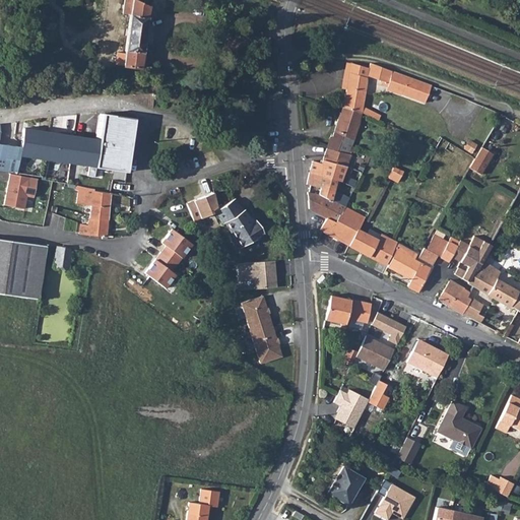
[(131,0),(128,0),(123,0),(122,12),(129,13),(131,0)]
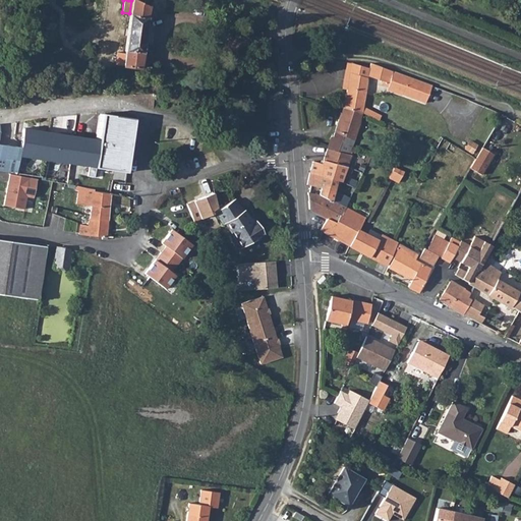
[(139,67),(147,16),(146,16),(148,7),(131,0),(129,13),(123,56),(122,65),(139,67)]
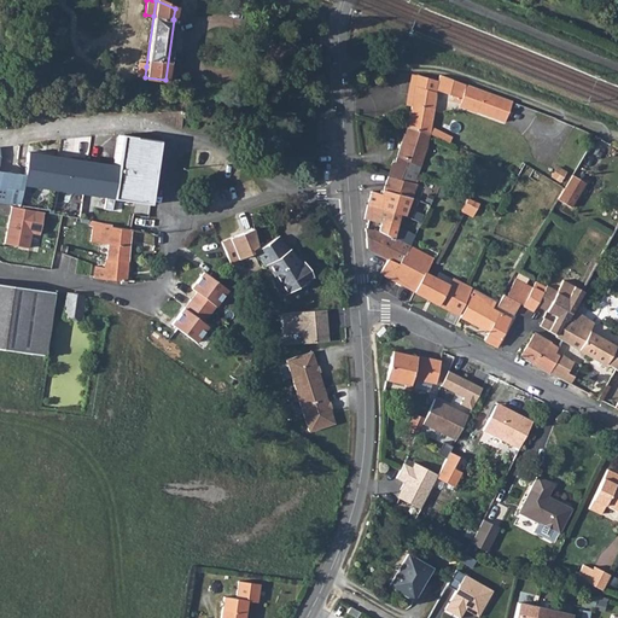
[(146,66),(136,65),(135,76),(145,77),(146,66)]
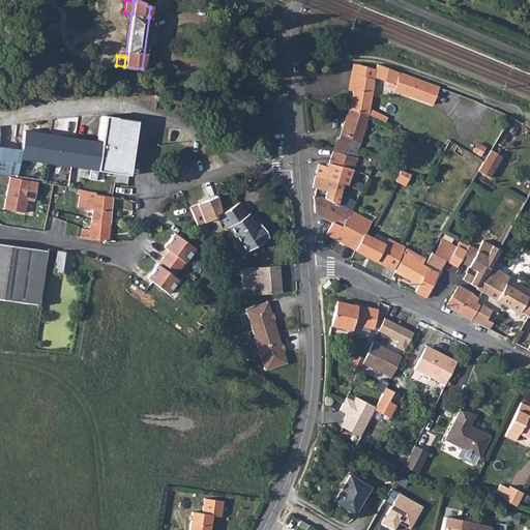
[(352,90),(349,108),(366,113),(371,92),(372,82),(373,80),(373,77),(393,83),(398,71),(376,64),(375,63),(374,68),(356,63),(352,85),(352,90)]
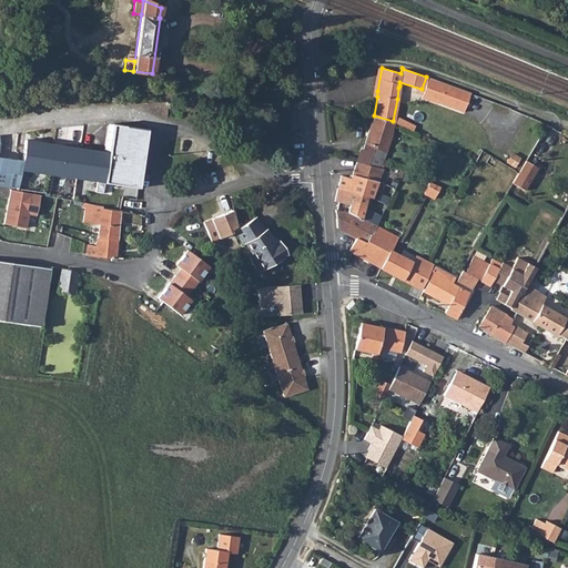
[(422,89),(421,92),(437,98),(436,101),(462,110),(468,92),(426,77),(422,89)]
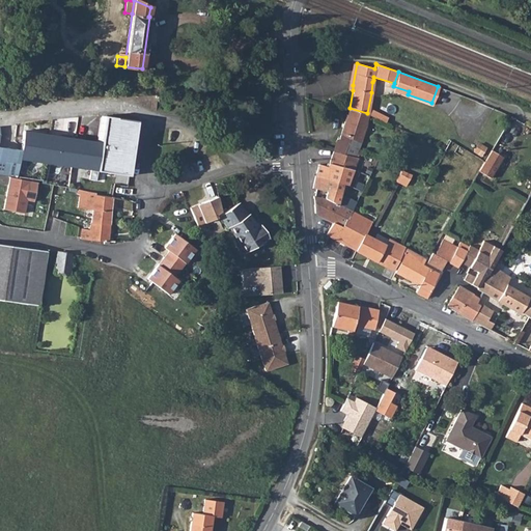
[(336,139),(332,150),(354,156),(365,126),(367,113),(350,108),(345,117),(338,139),(336,139)]
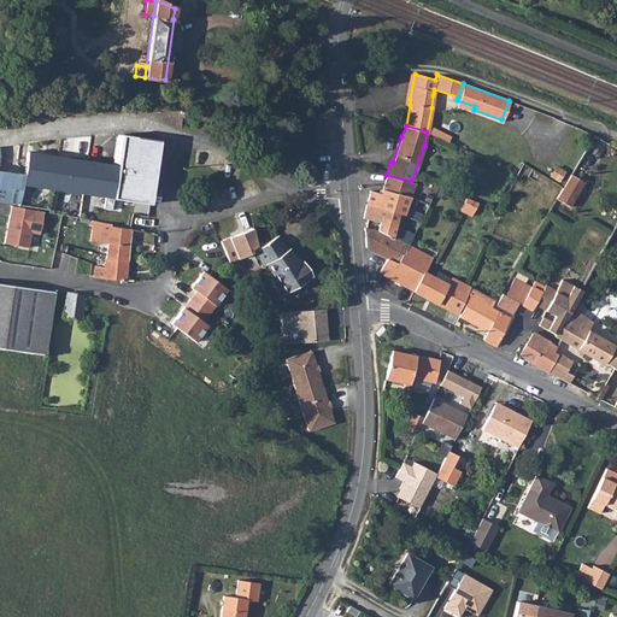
[(0,201),(84,215),(89,194),(93,194),(112,198),(148,204),(157,140),(121,135),(117,165),(28,152),(23,174),(0,170),(0,201)]
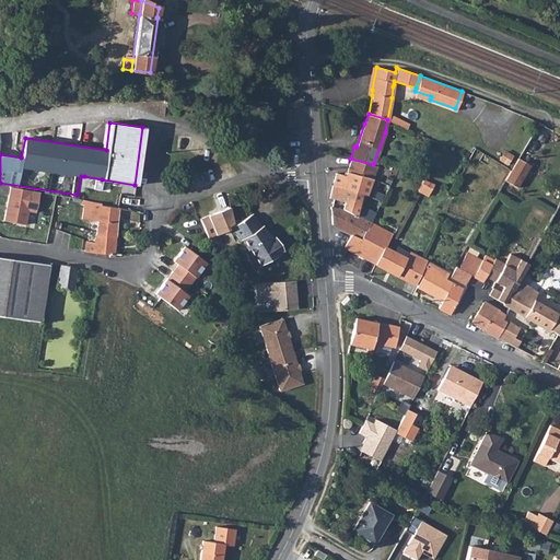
[(532,141),(545,148),(553,130),(541,124),(532,141)]
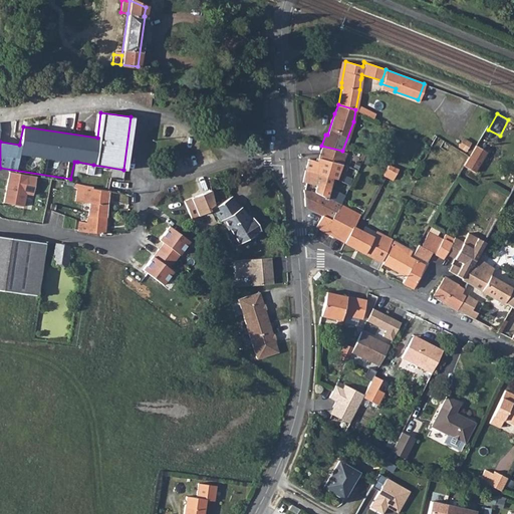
[(468,152),(473,142),(465,138),(460,147),(468,152)]
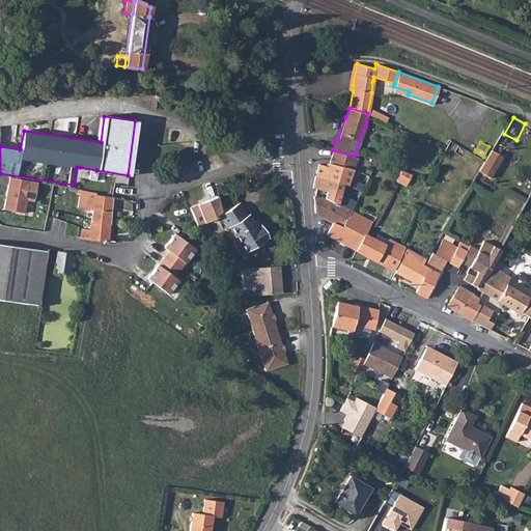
[(482,162),(478,170),(488,176),(501,156),(491,148),(482,162)]
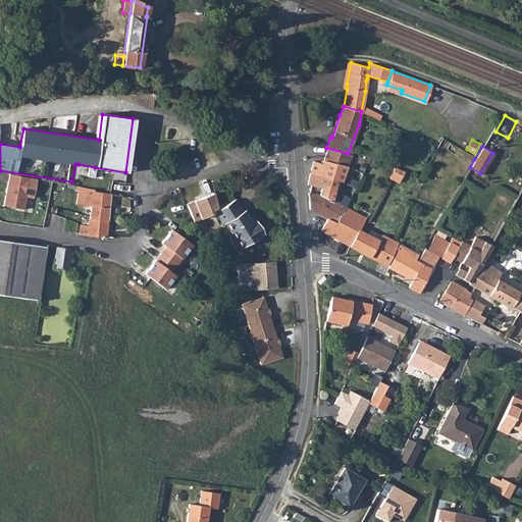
[(325,165),(322,176),(337,181),(342,181),(351,155),(351,154),(348,153),(326,148),(323,161),(326,162),(325,165)]
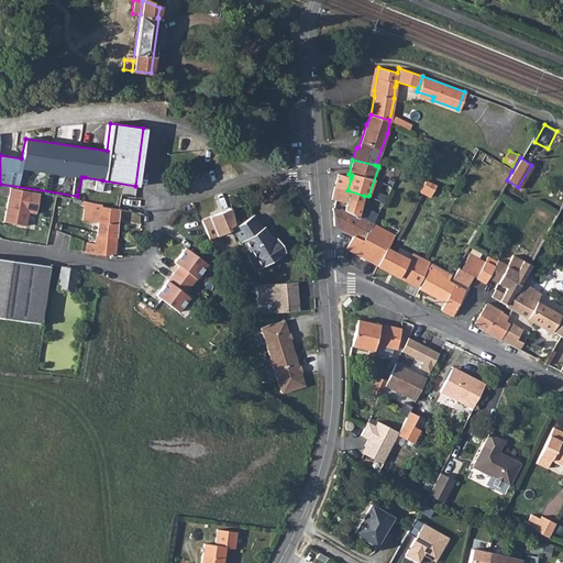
[(338,174),(330,199),(334,200),(344,203),(348,190),(351,178),(348,177),(338,174)]
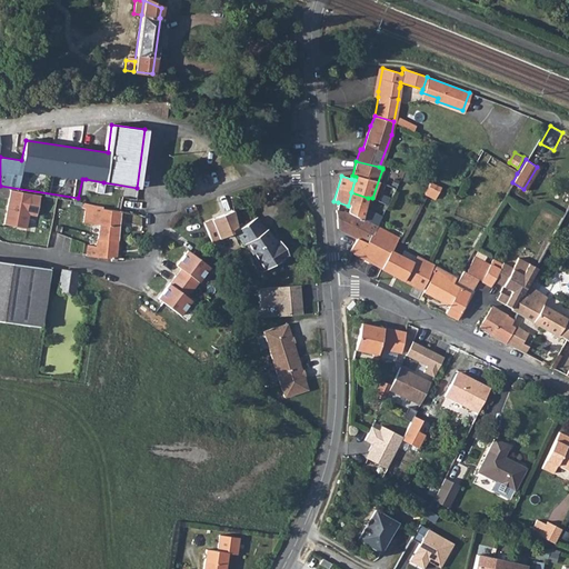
[(86,190),(102,192),(103,182),(86,179),(82,189),(86,190)]
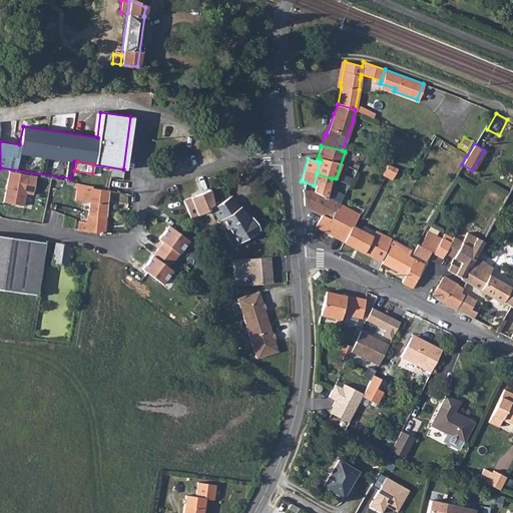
[(395,178),(398,167),(389,165),(386,175),(395,178)]
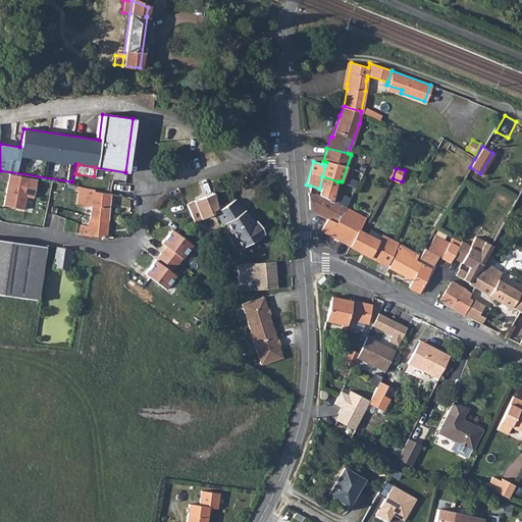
[(37,179),(9,173),(3,205),(23,209),(25,197),(33,198),(37,179)]
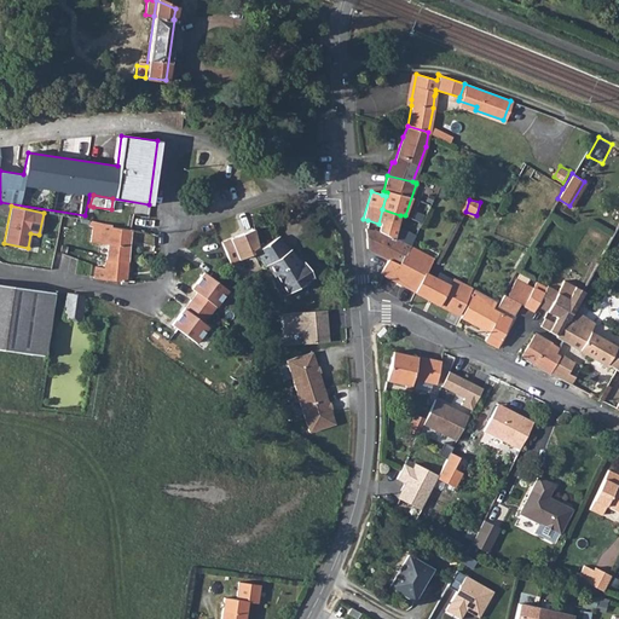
[(379,224),(377,232),(393,238),(400,215),(382,209),(379,224)]
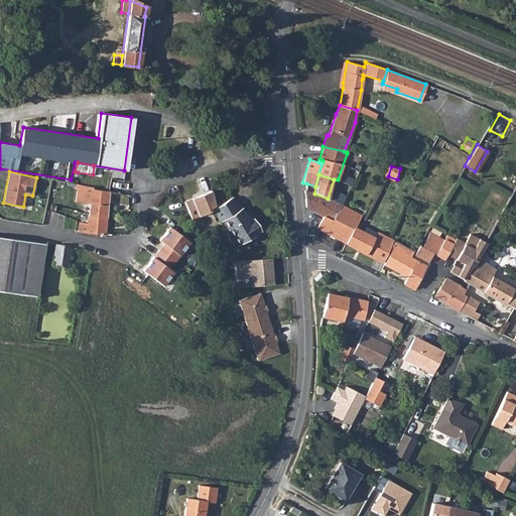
[(304,190),(314,194),(315,186),(306,183),(304,190)]
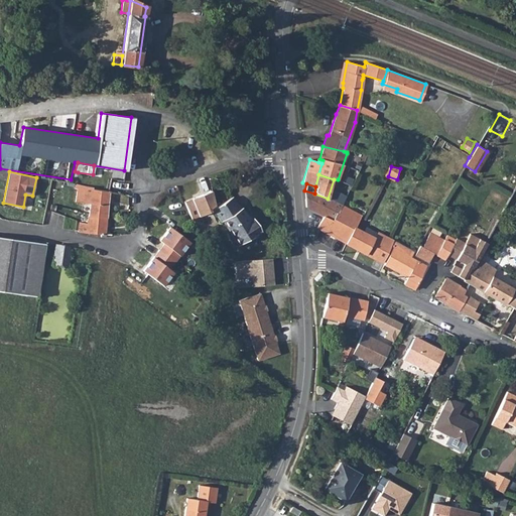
[(75,188),(77,188),(75,201),(82,203),(83,202),(90,203),(88,217),(106,218),(109,191),(76,184),(75,184),(75,188)]
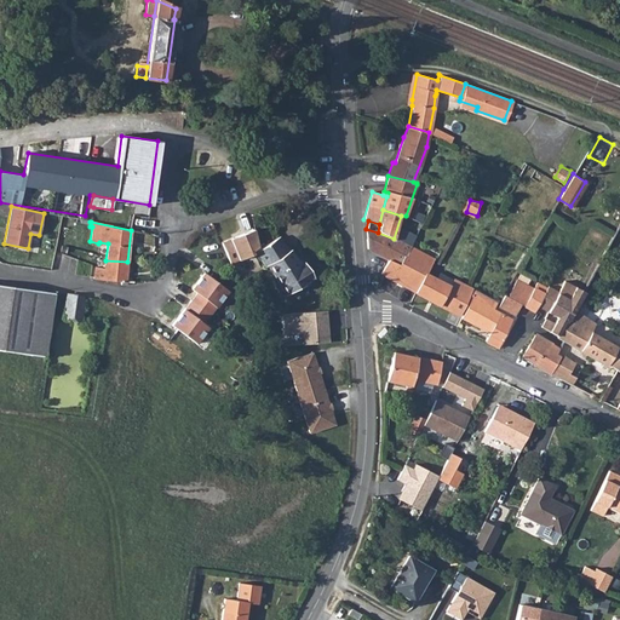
[(256,244),(252,227),(219,240),(229,263),(237,259),(236,257),(250,252),(248,247),(256,244)]
